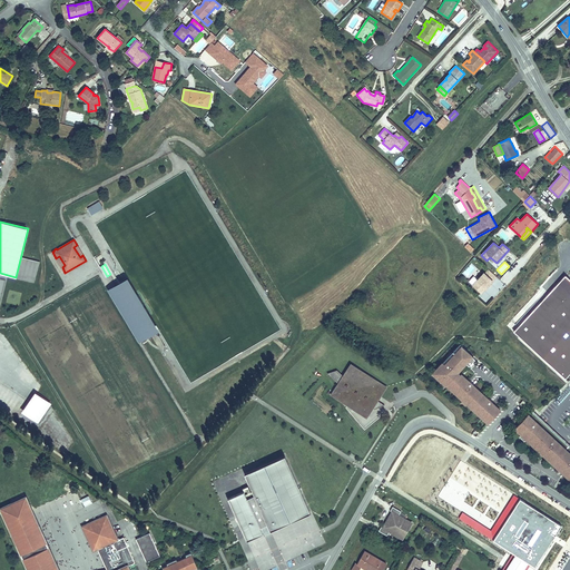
[(489,269),(485,274),(484,273),(473,285),(482,294),(487,288),(485,287),(488,286),(497,277),(489,269)]
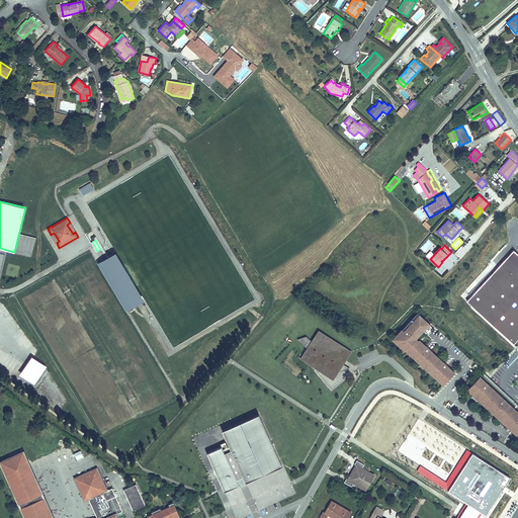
[(517,253),(514,250),(466,301),(514,344),(517,338),(517,253)]
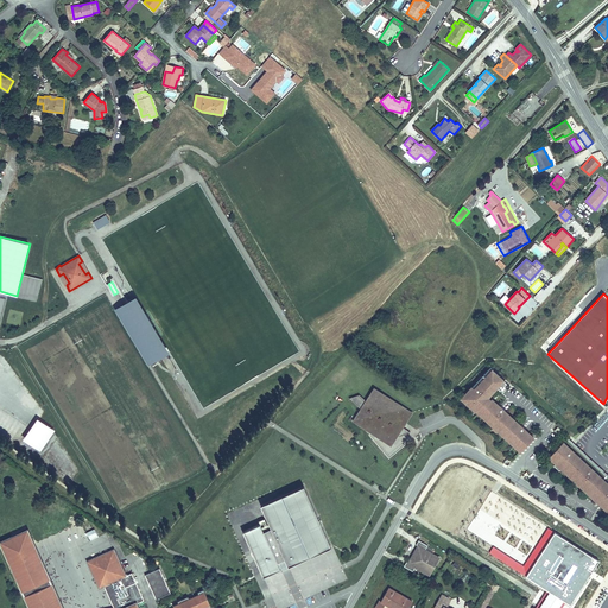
[(150,365),(171,352),(138,297),(116,309),(150,365)]
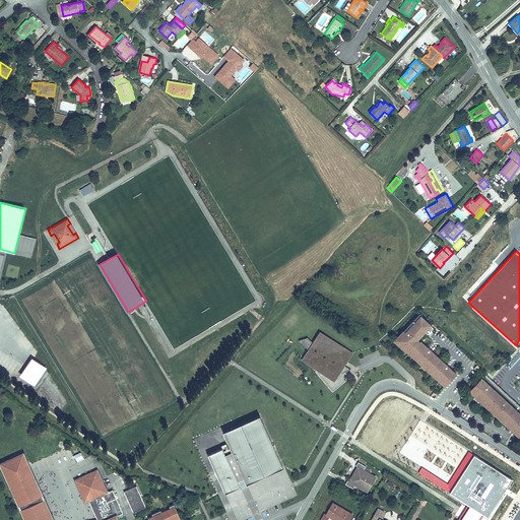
[(406,332),(397,342),(447,386),(457,375),(420,342),(433,328),(423,319),(408,334),(406,332)]
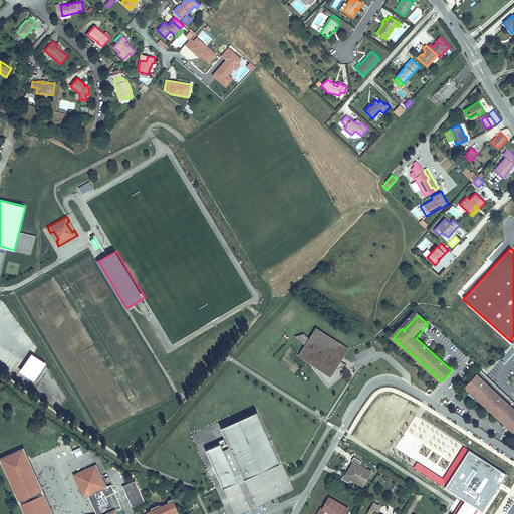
[(300,354),(320,366),(324,360),(336,368),(337,368),(346,364),(341,361),(338,359),(345,349),(330,340),(318,329),(309,338),(304,333),(295,336),(305,345),(300,354)]
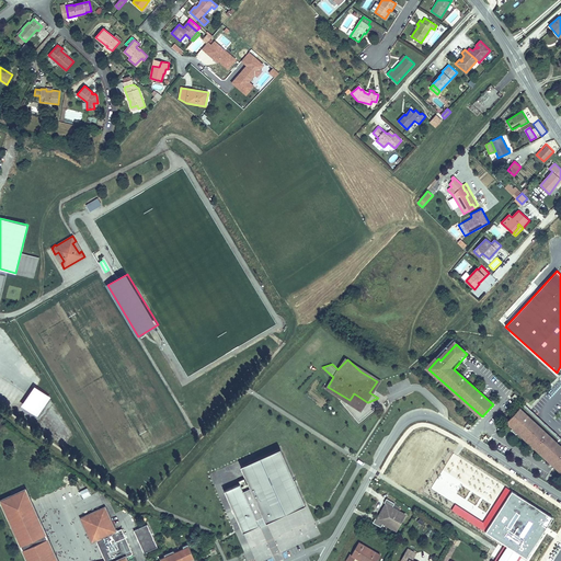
[(369,392),(373,395),(381,380),(347,359),(361,371),(377,381),(369,392)]
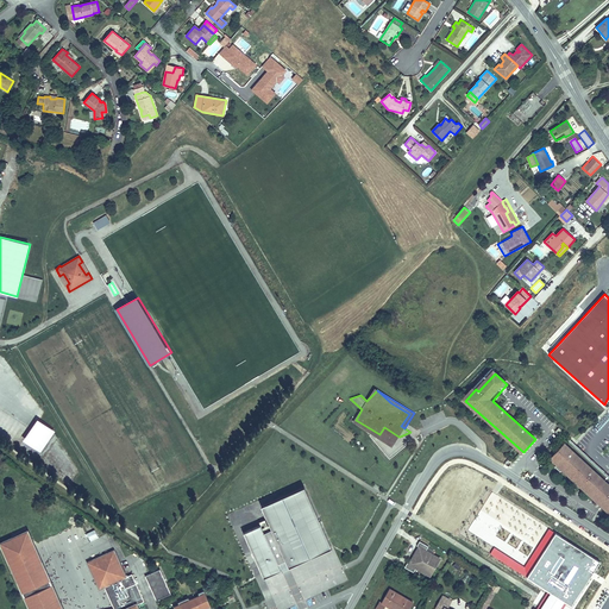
[(55,431),(38,419),(24,439),(41,451),(55,431)]
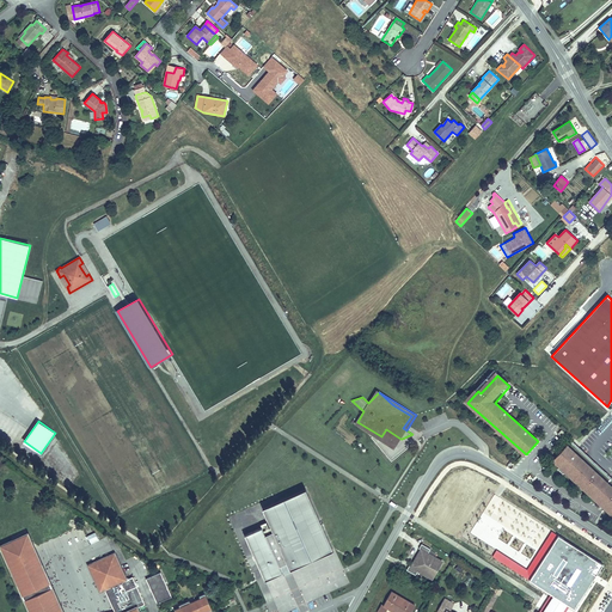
[(401,439),(386,429),(381,436),(357,422),(355,424),(395,450),(401,439)]
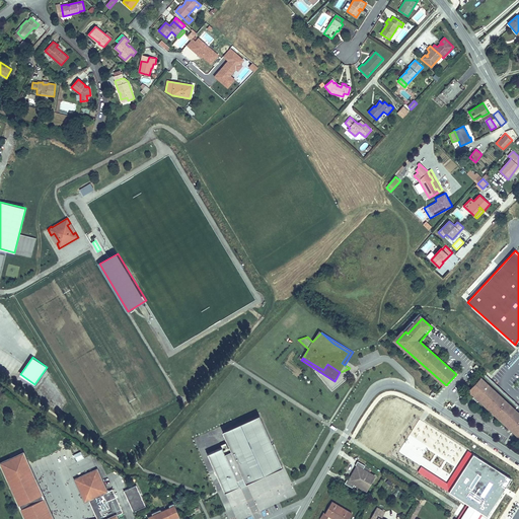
[(518,412),(484,380),(472,392),(518,437),(518,412)]
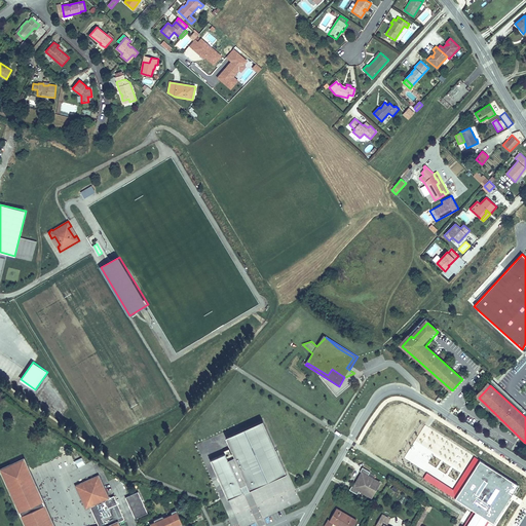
[(262,420),(227,437),(233,452),(227,454),(226,452),(211,459),(228,498),(242,492),(240,487),(248,484),(250,489),(286,473),(262,420)]
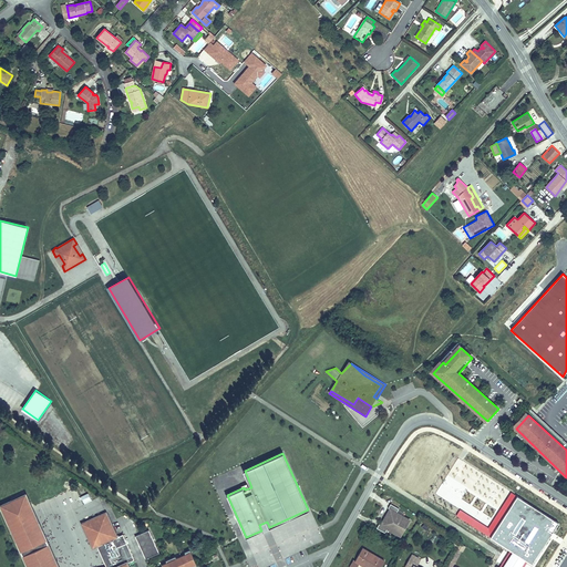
[(89,492),(80,496),(84,503),(92,498),(89,492)]
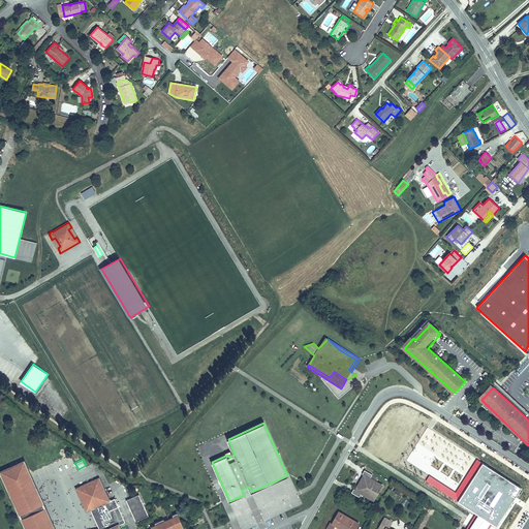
[(431,474),(427,479),(461,501),(485,462),(478,459),(457,492),(431,474)]
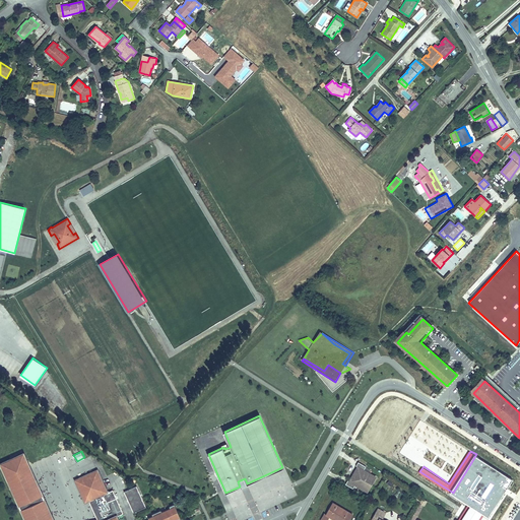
[(25,519),(21,509),(24,508),(22,504),(19,506),(3,468),(2,468),(0,463),(11,459),(11,460),(13,459),(13,458),(23,453),(25,458),(24,458),(42,496),(40,497),(41,501),(44,500),(53,519),(98,519),(92,519),(55,519),(30,464),(24,452),(0,462),(0,465),(24,519),(119,519),(118,516),(116,517),(117,519),(25,519)]
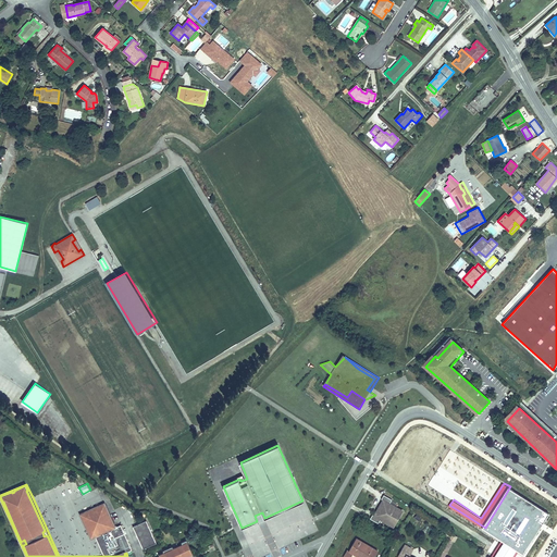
[(121,524),(115,527),(115,528),(104,504),(85,512),(96,537),(104,556),(57,556),(47,535),(44,536),(42,532),(45,531),(26,491),(27,491),(25,485),(14,491),(14,492),(12,493),(12,492),(0,496),(2,502),(3,502),(21,542),(24,540),(26,544),(23,545),(27,556),(125,556),(124,554),(126,553),(132,549),(121,524)]
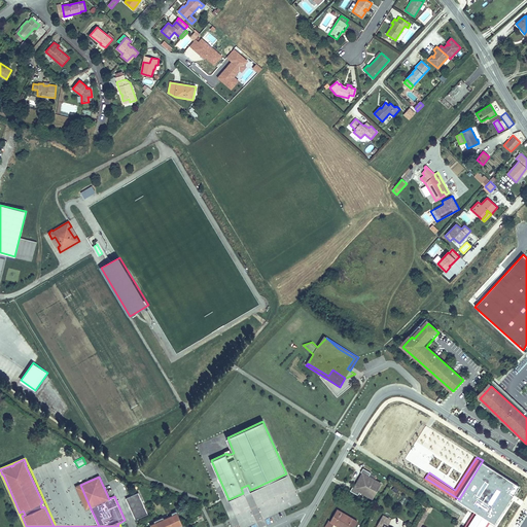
[(65,476),(66,460),(54,459),(53,466),(60,466),(59,476),(65,476)]
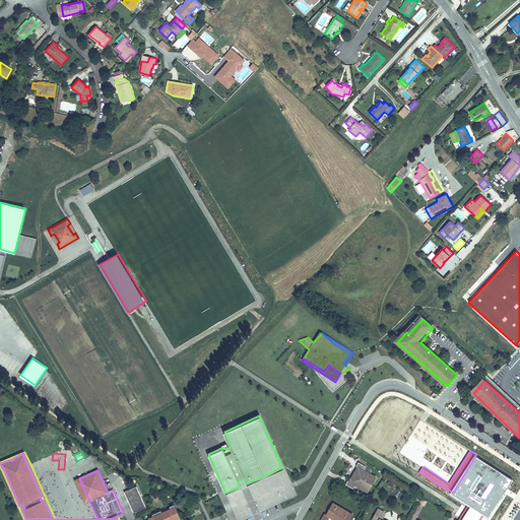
[(516,479),(476,454),(453,493),(469,503),(485,513),(493,517),(516,479)]
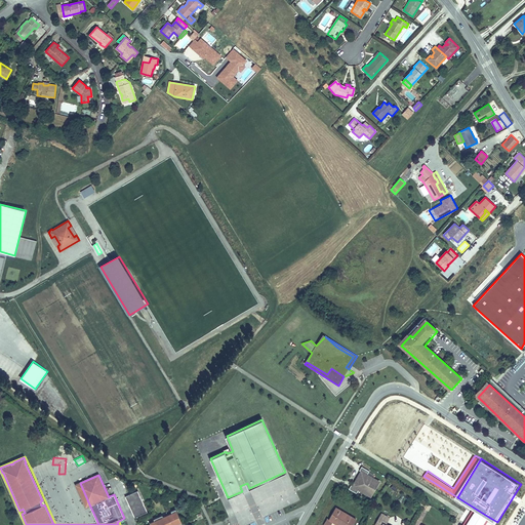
[(371,496),(379,482),(370,477),(369,478),(366,476),(367,475),(369,471),(362,467),(359,471),(361,472),(357,479),(353,486),(351,485),(349,489),(357,493),(359,489),(360,488),(363,490),(362,491),(371,496)]
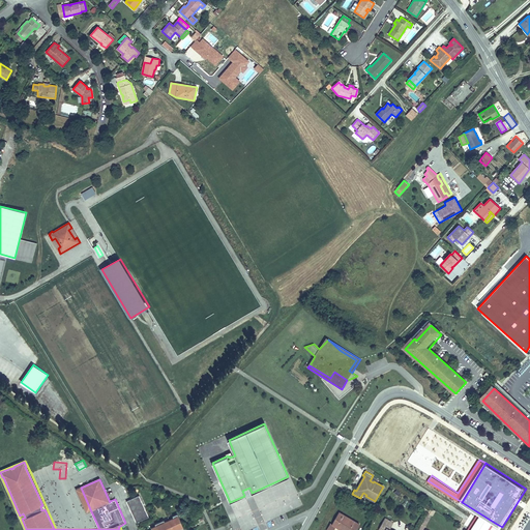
[(86,513),(91,511),(81,488),(99,479),(110,502),(110,501),(99,478),(76,489),(86,513)]
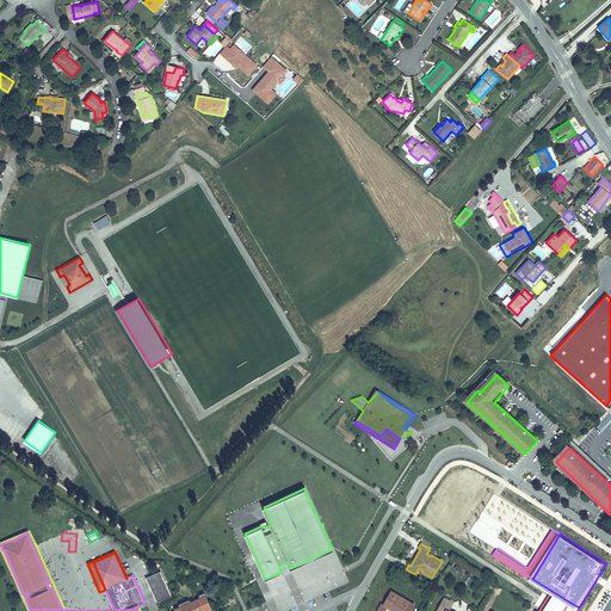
[(292,573),(290,568),(288,562),(279,566),(282,572),(284,576),(291,573),(292,573)]
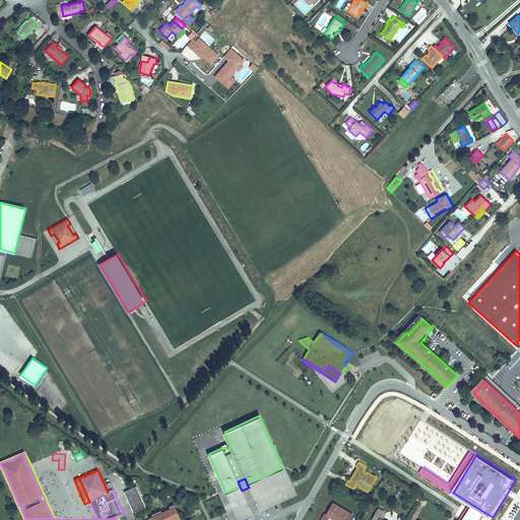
[(142,500),(139,492),(138,492),(136,486),(125,492),(127,497),(130,506),(131,505),(134,512),(145,508),(142,500)]
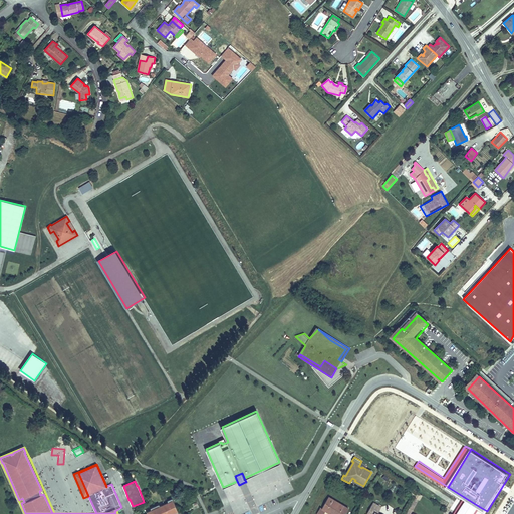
[(420,500),(423,494),(417,491),(414,497),(420,500)]
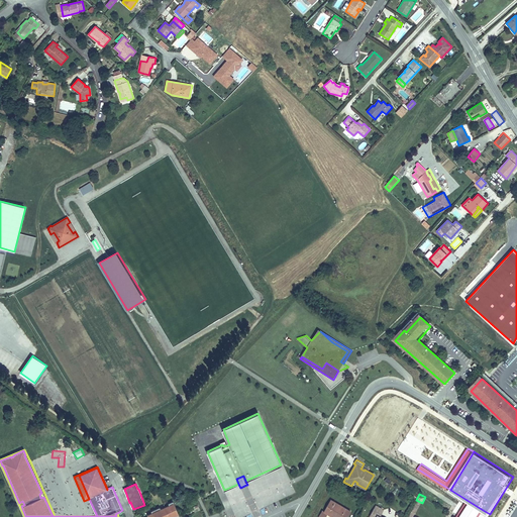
[(327,513),(332,516),(333,515),(337,516),(346,516),(350,511),(330,500),(324,511),(327,513)]
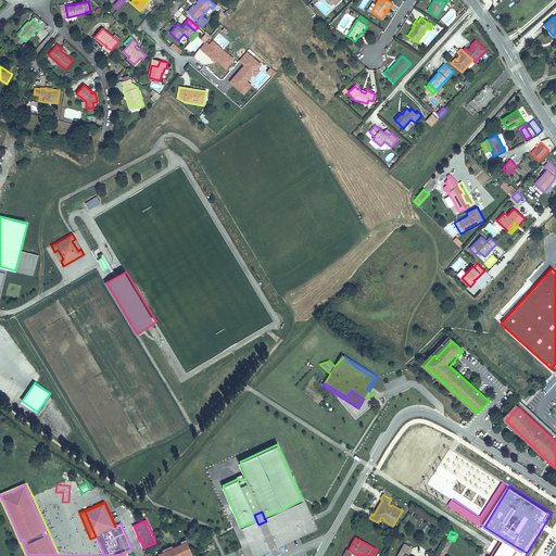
[(502,538),(489,555),(514,555),(519,548),(502,538)]
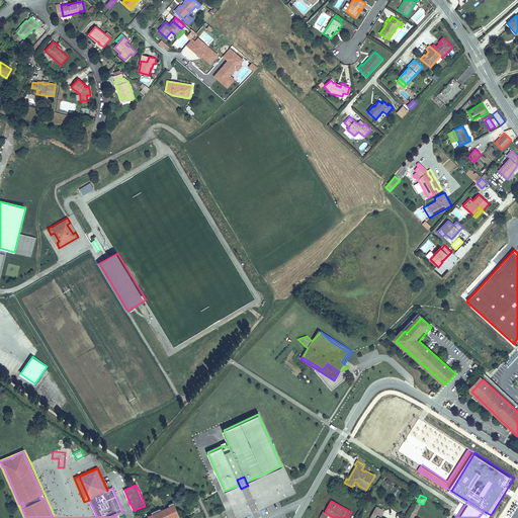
[(152,512),(153,514),(148,516),(149,517),(170,517),(173,517),(173,515),(174,515),(175,517),(178,517),(180,517),(173,502),(169,504),(170,506),(161,510),(160,508),(152,512)]
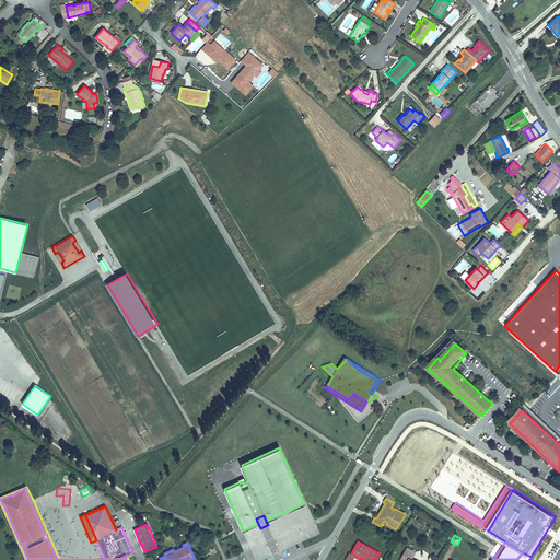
[(413,559),(412,559),(416,552),(407,547),(400,559),(413,559)]
